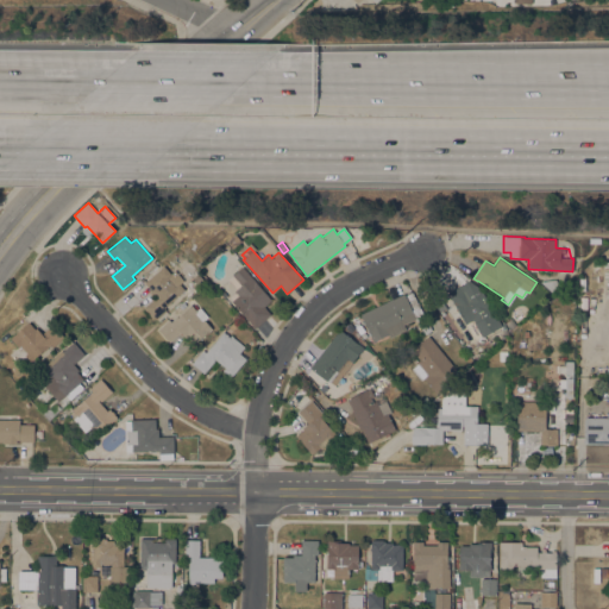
[(163,265),(170,274),(175,270),(183,280),(180,283),(184,289),(162,311),(163,312),(156,319),(154,316),(152,318),(143,307),(155,296),(149,290),(151,289),(145,282),(163,265)]
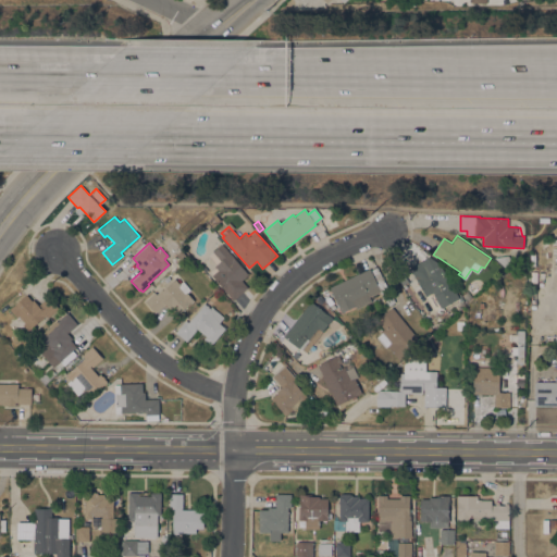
[(208,256),(221,243),(248,274),(242,280),(247,287),(233,300),(230,297),(230,296),(212,275),(212,274),(209,271),(215,264),(208,256)]
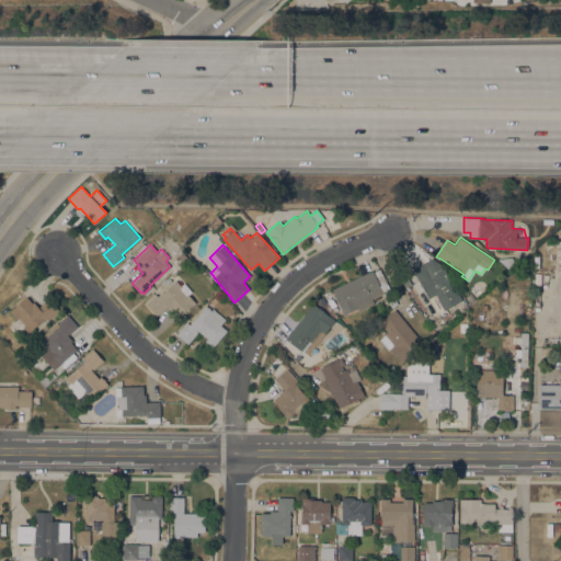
[(517,263),(510,271),(497,259),(511,256),(517,263)]
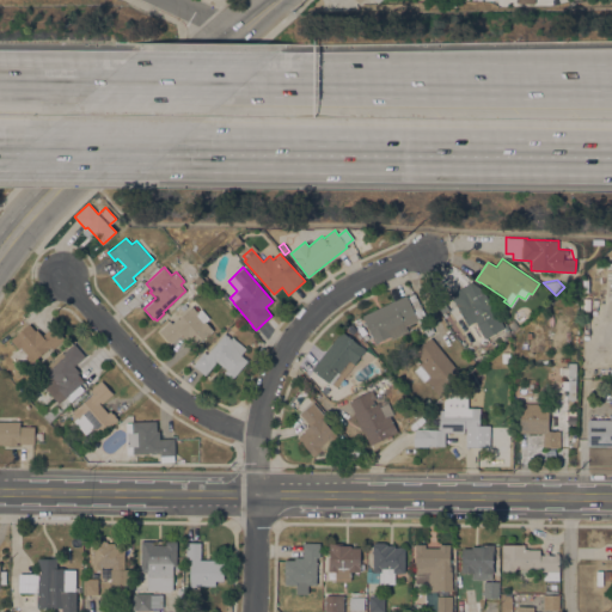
[(453,300),(452,300),(450,294),(472,281),(483,289),(505,326),(484,338),(475,320),(467,325),(453,300)]
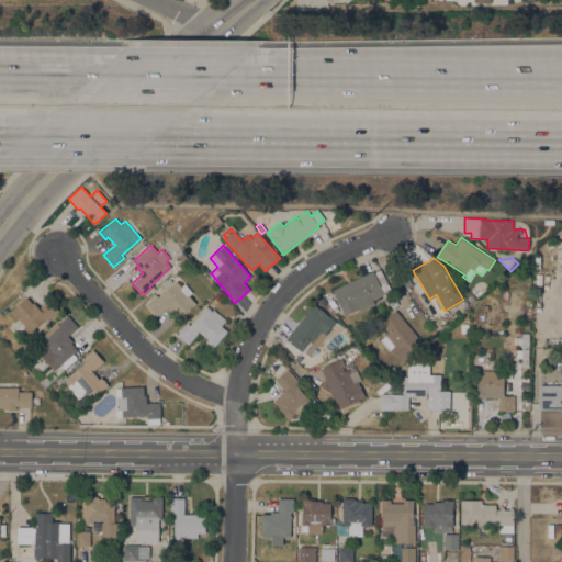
[(372,300),(374,304),(360,312),(358,308),(344,315),(333,290),(372,270),(373,272),(379,269),(391,292),(384,295),(383,294),(372,300)]
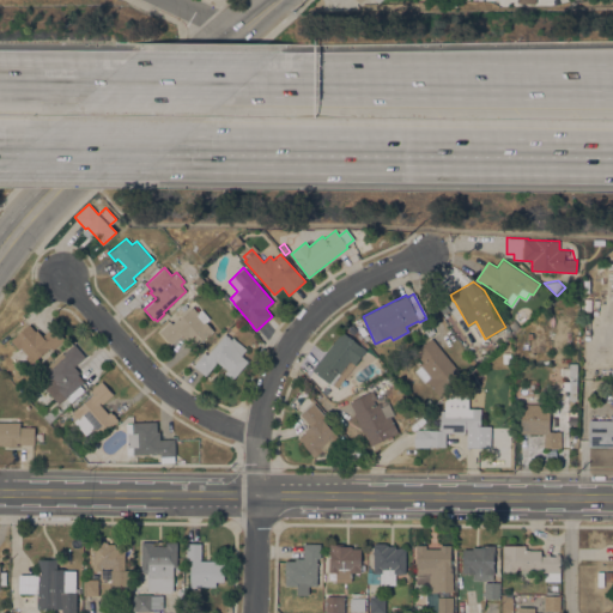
[(437,305),(444,301),(449,309),(442,314),(437,305)]
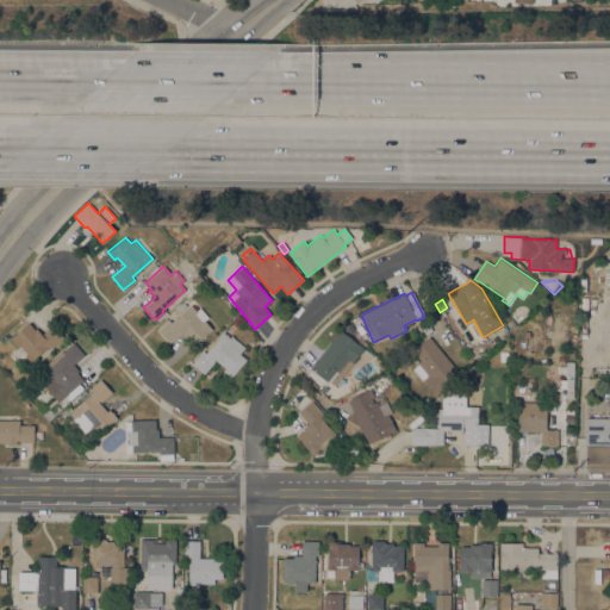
[(159,329),(173,317),(175,319),(192,305),(197,311),(200,307),(209,317),(205,321),(212,329),(194,344),(187,336),(185,337),(181,332),(169,342),(159,329)]
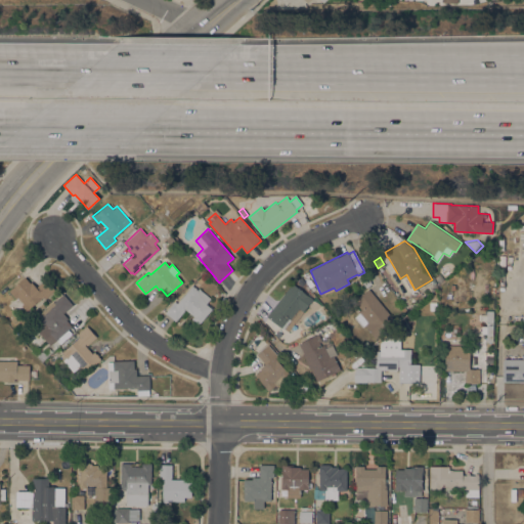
[(370,284),(366,288),(359,276),(365,273),(370,284)]
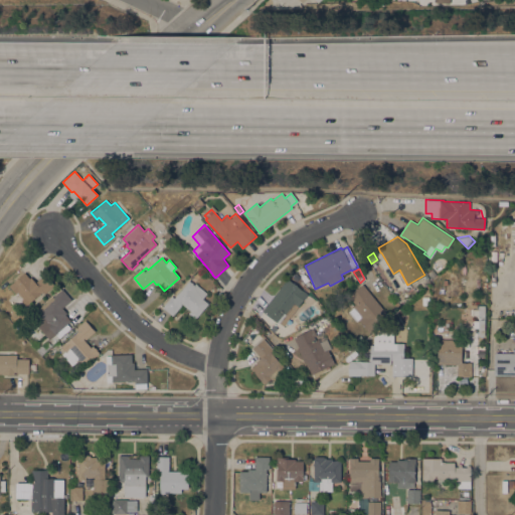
[(24,272),(30,278),(31,277),(35,282),(44,274),(54,285),(45,293),(43,291),(26,306),(21,300),(23,299),(17,292),(16,294),(9,286),(24,272)]
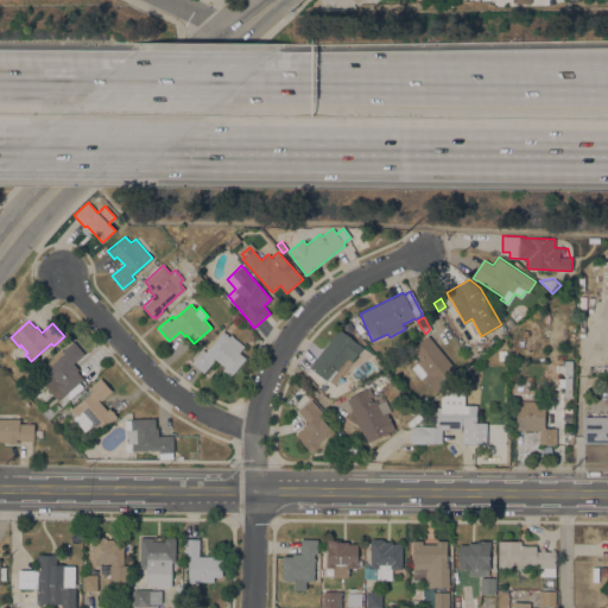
[(365,330),(360,334),(355,328),(360,323),(365,330)]
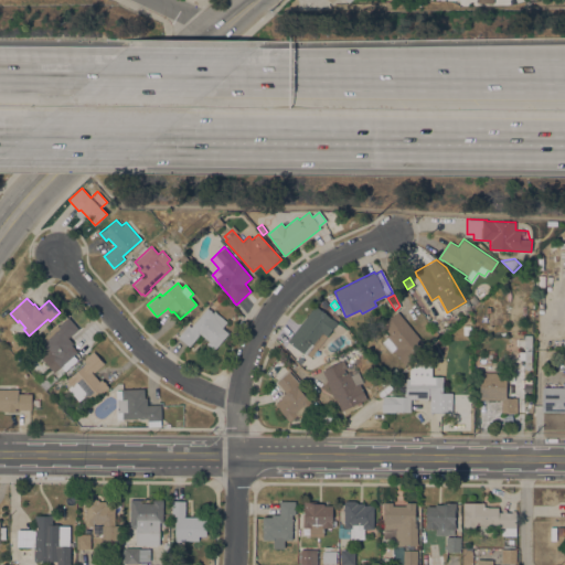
[(315,306),(337,322),(310,356),(304,352),(302,353),(287,341),(315,306)]
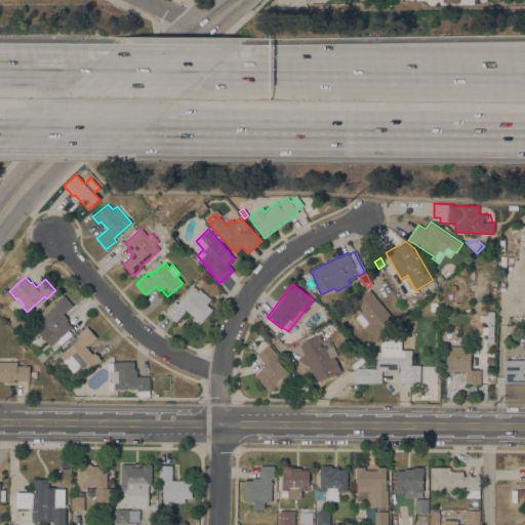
[(193,285),(198,290),(199,288),(211,298),(206,304),(212,309),(199,325),(192,319),(194,317),(186,309),(185,310),(185,311),(175,322),(165,313),(174,301),(177,304),(193,285)]
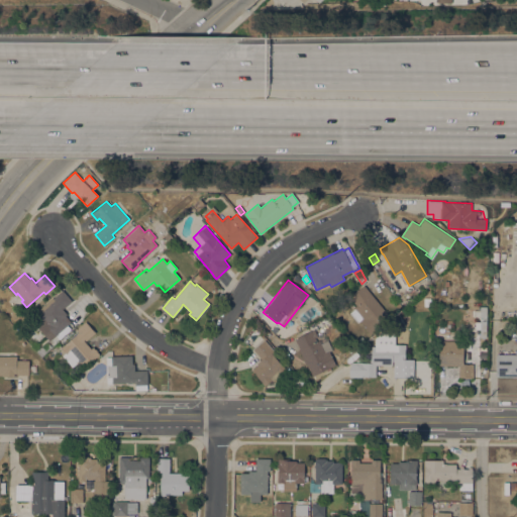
[(390,317),(370,333),(359,321),(364,318),(364,317),(357,322),(349,312),(355,308),(354,307),(356,305),(349,297),(364,285),(390,317)]
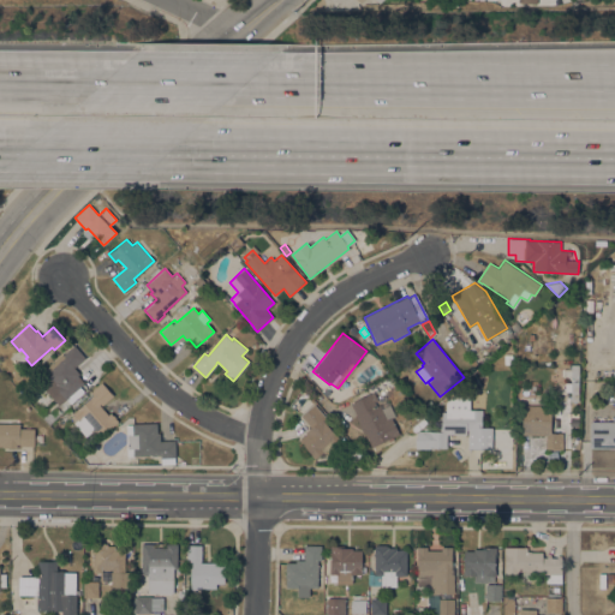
[(85,358),(75,368),(79,374),(78,375),(84,382),(81,387),(84,392),(71,404),(66,399),(59,405),(43,386),(49,381),(42,372),(63,353),(64,354),(75,345),(85,358)]
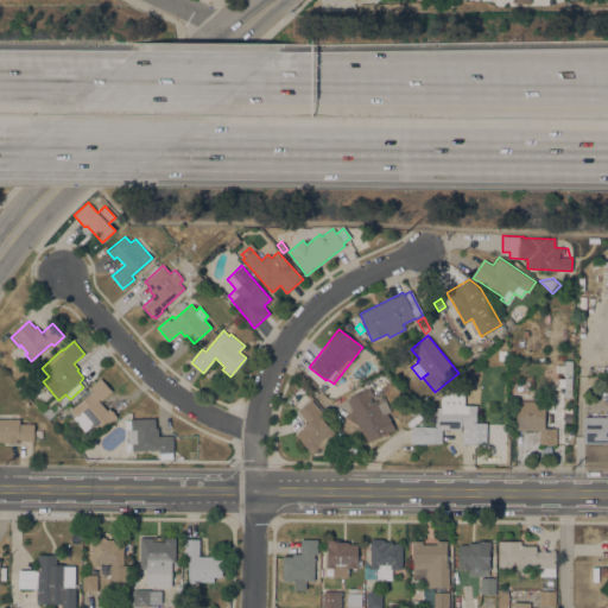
[(571,397),(564,396),(564,387),(558,386),(558,378),(564,378),(564,377),(556,375),(556,361),(564,361),(564,360),(571,360),(571,397)]
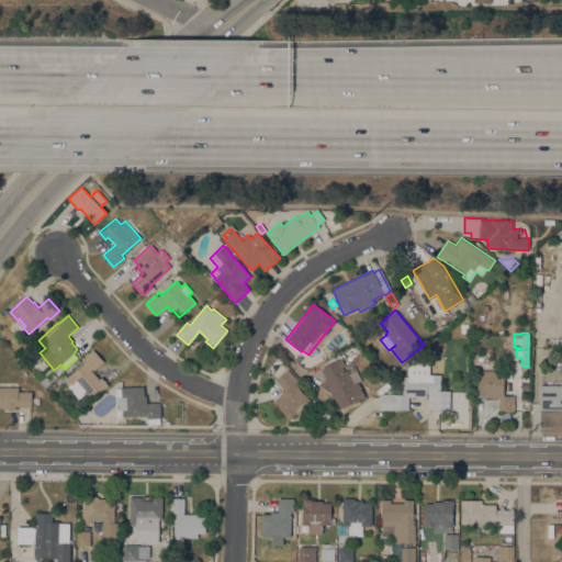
[(86,361),(82,358),(93,349),(103,361),(93,370),(92,369),(91,370),(99,379),(101,377),(108,384),(101,391),(91,398),(86,393),(79,400),(67,386),(71,383),(70,382),(69,382),(67,380),(68,380),(66,378),(86,361)]
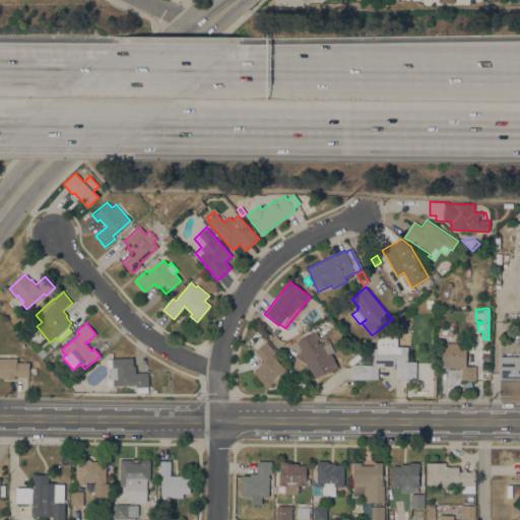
[(337,367),(328,371),(329,373),(317,380),(316,377),(315,378),(309,366),(308,367),(301,351),(302,351),(297,340),(316,331),(322,345),(329,341),(333,350),(330,352),(331,353),(337,367)]
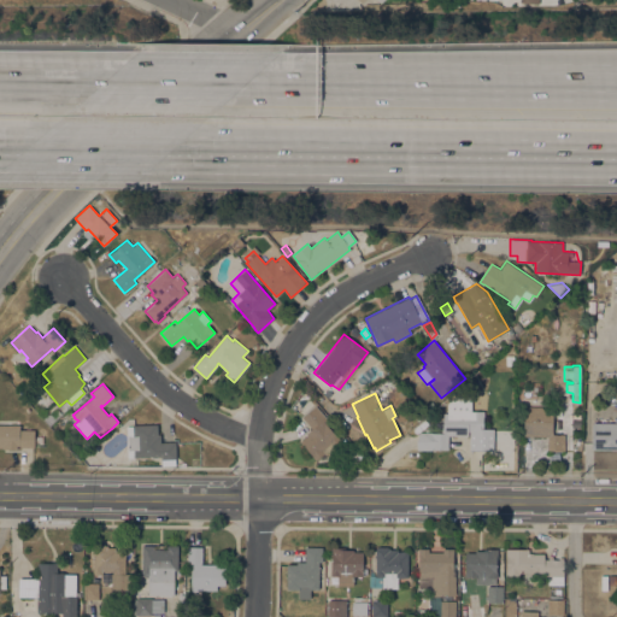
[(300,441),(307,435),(306,434),(312,428),(301,417),(316,405),(324,416),(322,418),(340,439),(334,444),(338,448),(328,457),(324,453),(316,460),(300,441)]
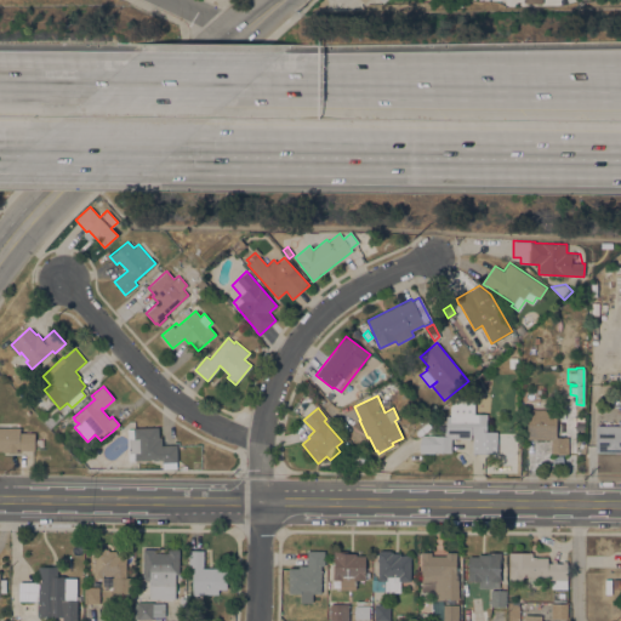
[(528,439),(528,409),(546,409),(546,410),(557,410),(556,437),(568,437),(568,454),(551,453),(551,439),(528,439)]
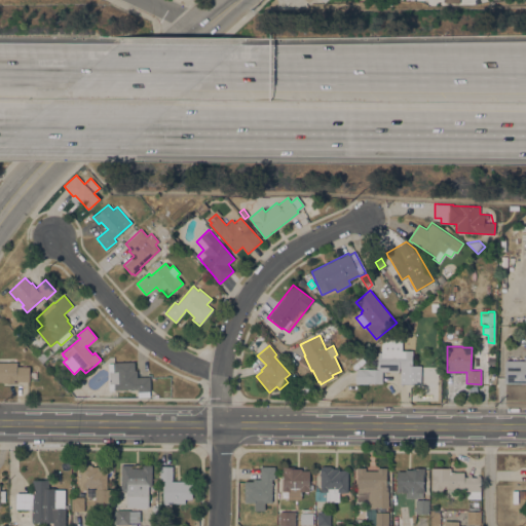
[(382,371),(382,383),(368,382),(368,383),(355,383),(355,368),(364,368),(364,367),(367,368),(367,369),(377,369),(378,352),(381,352),(381,351),(400,351),(400,349),(412,350),(412,368),(399,368),(399,371),(382,371)]
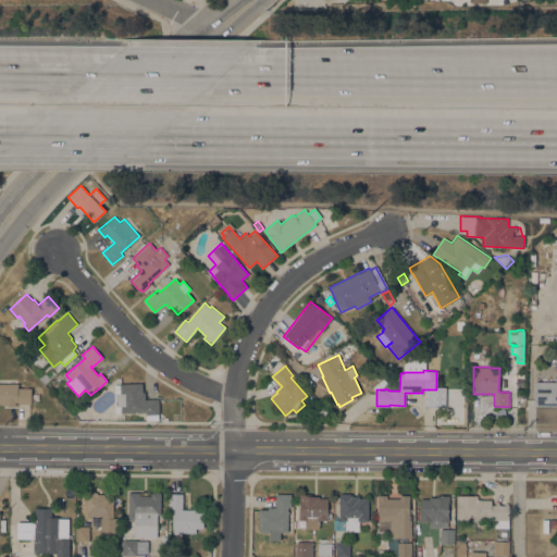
[(556,406),(534,406),(534,381),(556,381),(556,380),(556,406)]
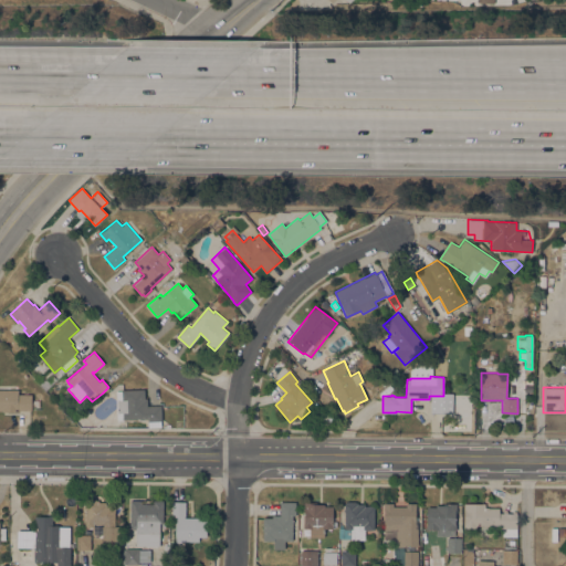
[(0,389),(18,389),(18,394),(31,394),(31,410),(18,410),(18,411),(3,411),(3,410),(0,410),(0,389)]
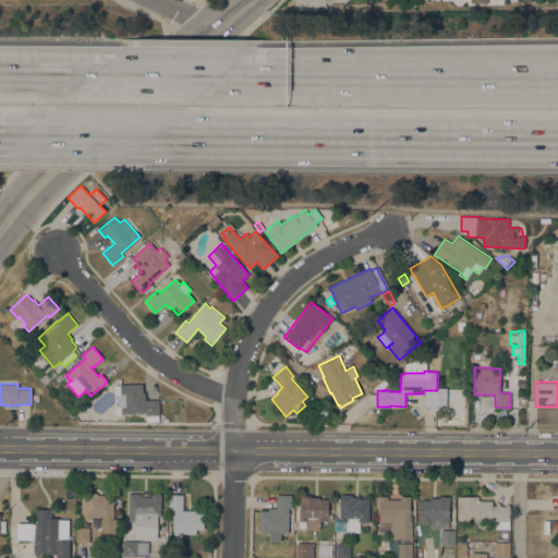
[(143,384),(143,392),(145,392),(145,400),(159,399),(159,414),(158,414),(159,421),(146,421),(146,412),(122,413),(122,414),(116,414),(114,385),(120,385),(143,384)]
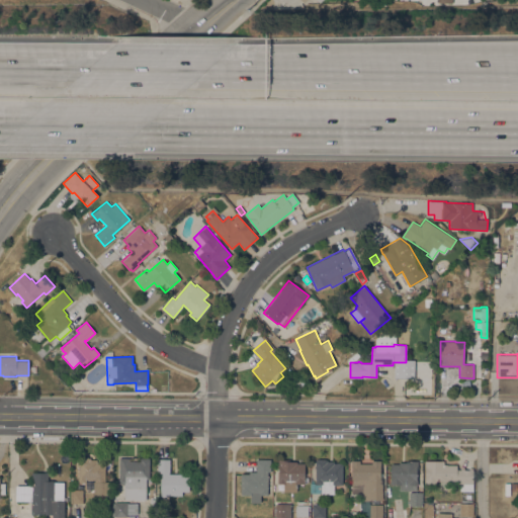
[(78,466),(77,466),(77,463),(78,463),(78,456),(88,456),(88,457),(90,457),(90,459),(97,459),(97,461),(98,461),(98,460),(105,460),(105,482),(108,482),(107,496),(93,495),(94,482),(94,480),(86,480),(86,483),(78,483),(78,466)]
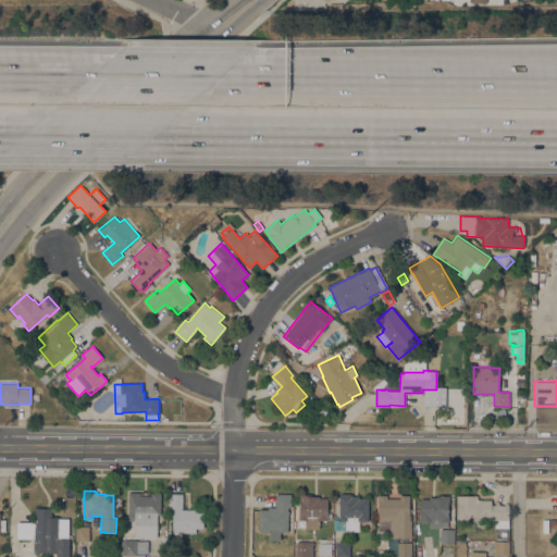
[(128,492),(138,492),(138,495),(150,496),(151,493),(161,493),(160,515),(157,515),(157,536),(134,536),(134,521),(131,521),(131,520),(128,520),(128,492)]
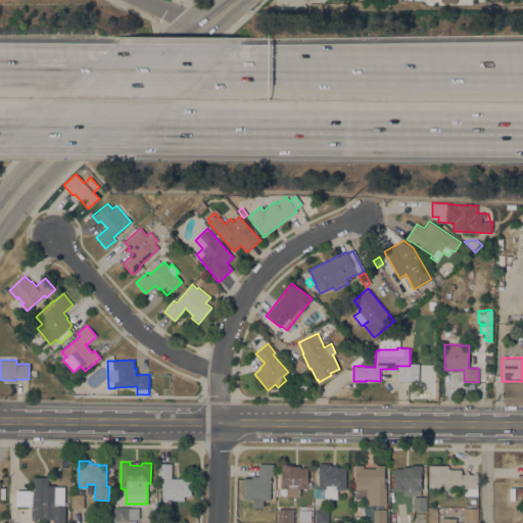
[(169,500),(169,501),(161,501),(162,477),(158,477),(159,463),(172,464),(171,478),(183,478),(183,475),(191,475),(190,496),(184,495),(184,501),(169,500)]
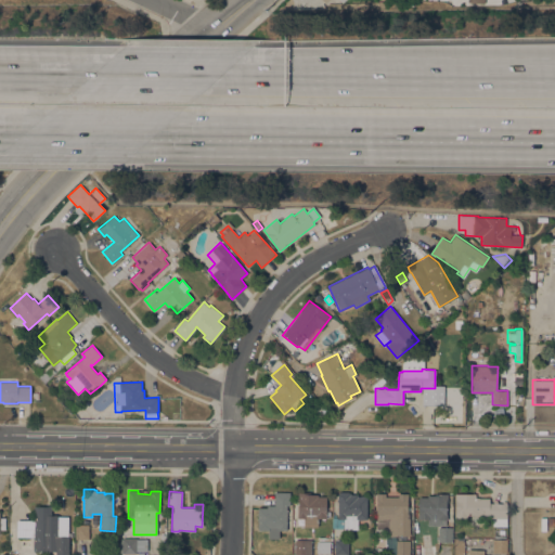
[(366,519),(362,519),(358,519),(357,529),(344,529),(344,528),(335,528),(335,517),(338,517),(338,492),(340,492),(340,491),(349,491),(349,492),(351,492),(350,494),(358,494),(358,497),(360,497),(360,495),(365,495),(365,497),(366,497),(366,519)]
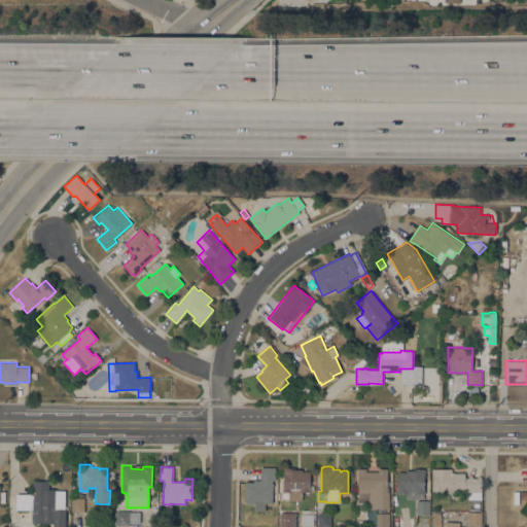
[(275,467),(275,480),(273,480),(272,503),(265,503),(265,511),(255,511),(255,503),(245,503),(245,482),(253,482),(253,480),(260,480),(260,467),(275,467)]
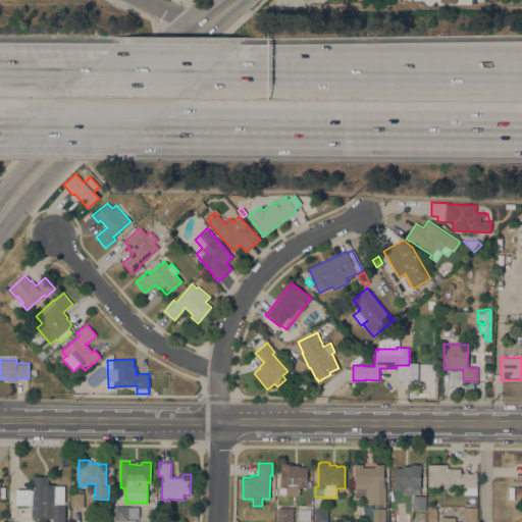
[(307,466),(307,487),(299,487),(299,496),(285,496),(285,487),(280,487),(280,467),(280,463),(291,463),(291,465),(299,465),(299,466),(307,466)]
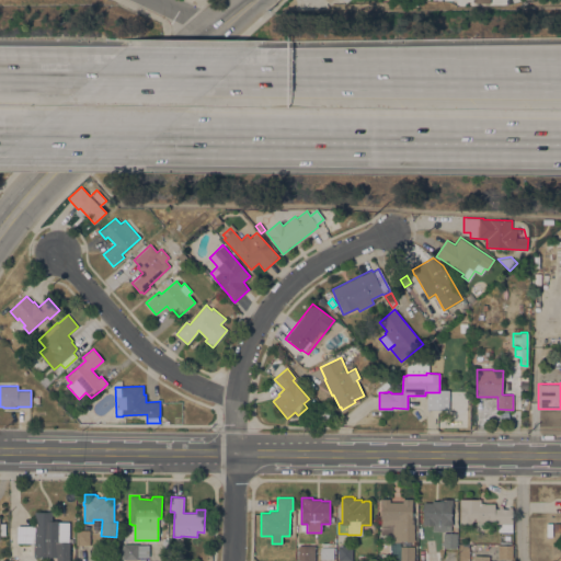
[(392,525),(389,525),(389,519),(380,519),(380,499),(389,499),(389,502),(402,502),(402,499),(412,499),(412,516),(414,516),(414,541),(401,541),(392,541),(392,525)]
